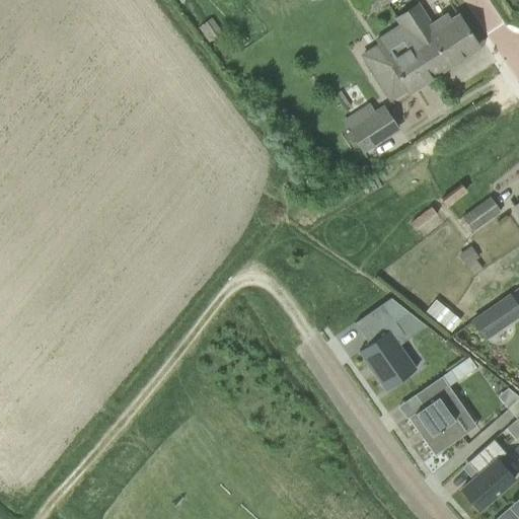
[(397,19),(400,23),(408,35),(405,38),(433,76),(478,48),(459,17),(435,32),(418,6),(397,19)]
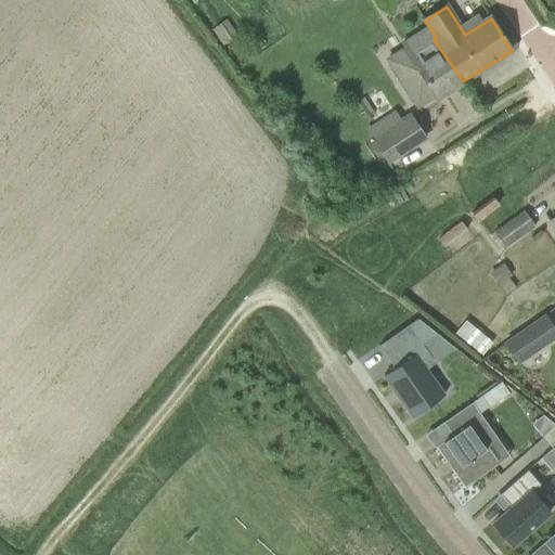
[(417,106),(435,95),(437,99),(463,81),(434,40),(410,54),(405,49),(388,60),(417,106)]
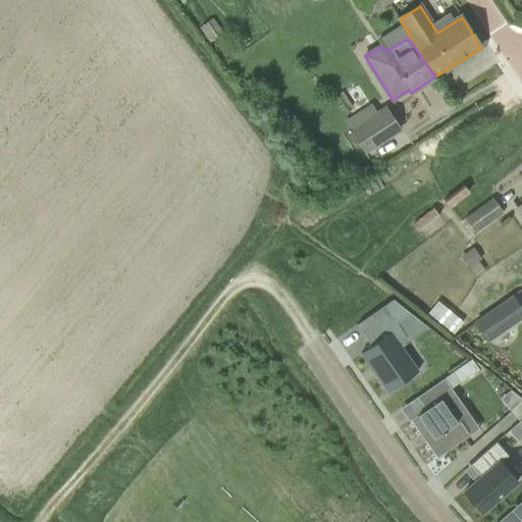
[(370,133),(362,120),(350,128),(358,141),(370,133)]
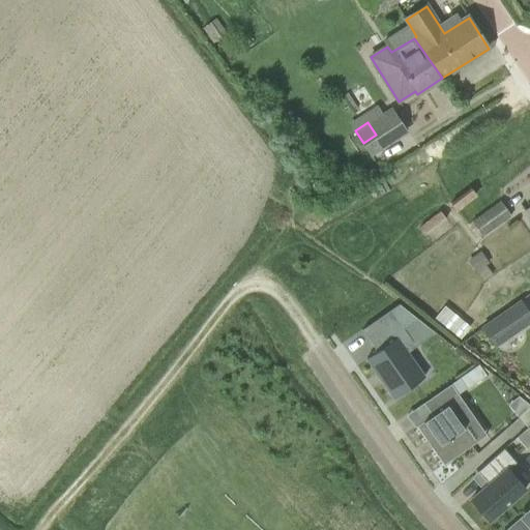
[(470,187),(449,203),(458,214),(478,199),(470,187)]
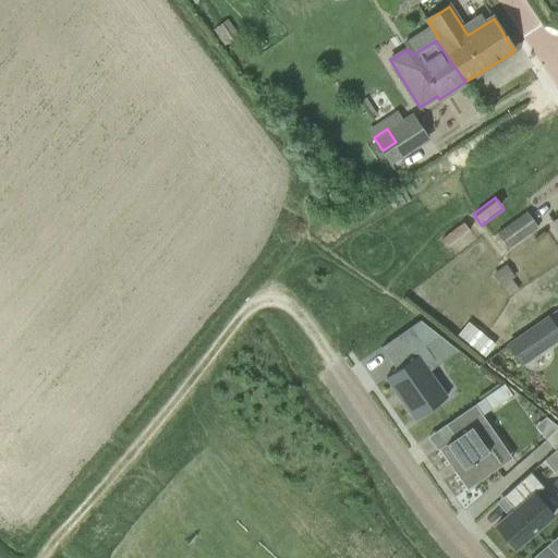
[(538,227),(528,211),(497,233),(509,249),(538,227)]
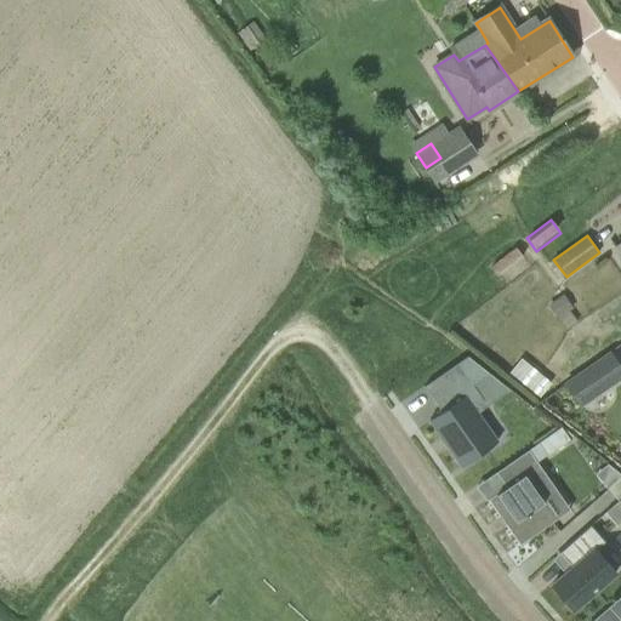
[(506,281),(529,265),(516,246),(493,263),(506,281)]
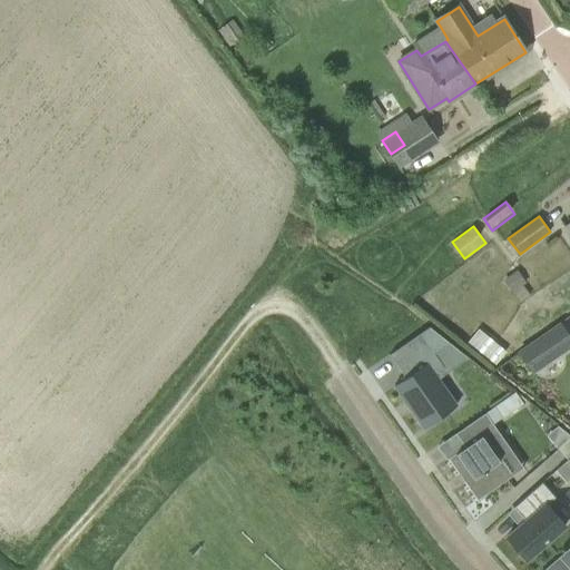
[(519,353),(533,373),(569,346),(569,340),(559,325),(519,353)]
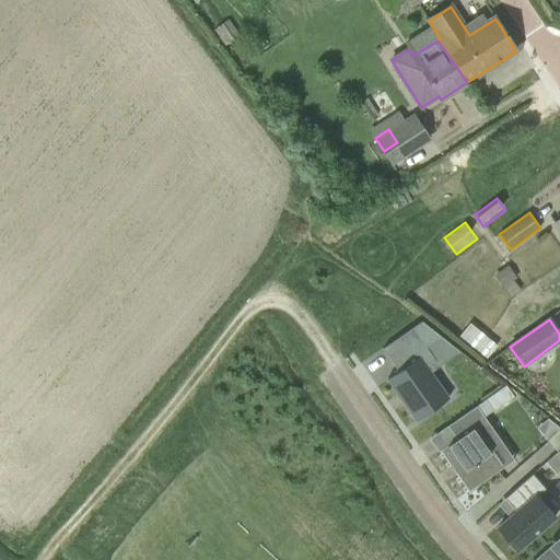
[(427,348),(441,337),(421,322),(382,349),(398,372),(387,380),(417,421),(448,399),(430,373),(436,370),(432,364),(436,361),(427,348)]
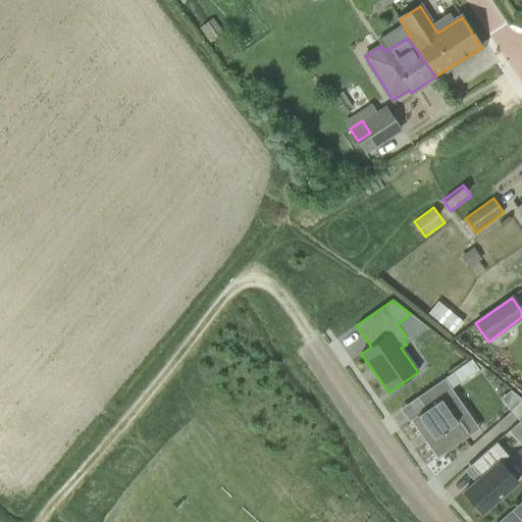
[(437,322),(453,335),(463,322),(448,309),(437,322)]
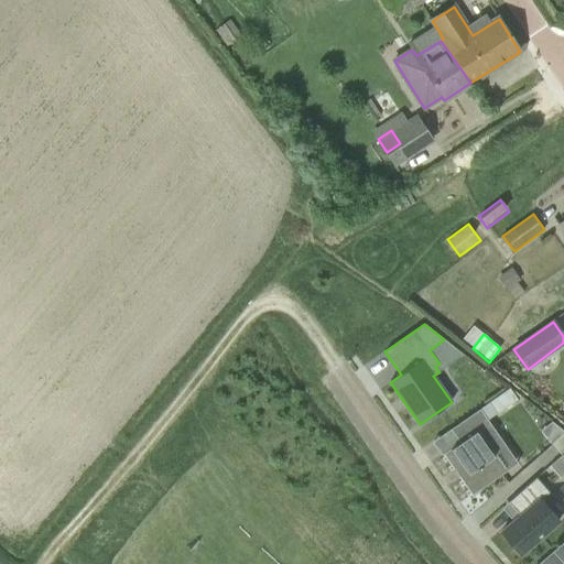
[(509,388),(487,403),(496,415),(518,400),(509,388)]
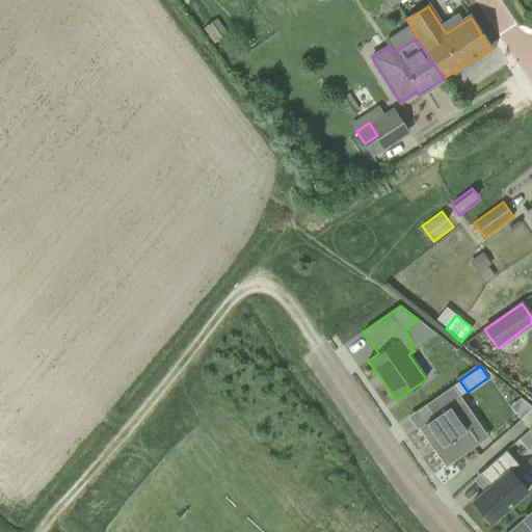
[(471,415),(451,387),(423,406),(431,419),(417,429),(444,468),(474,447),(458,423),(471,415)]
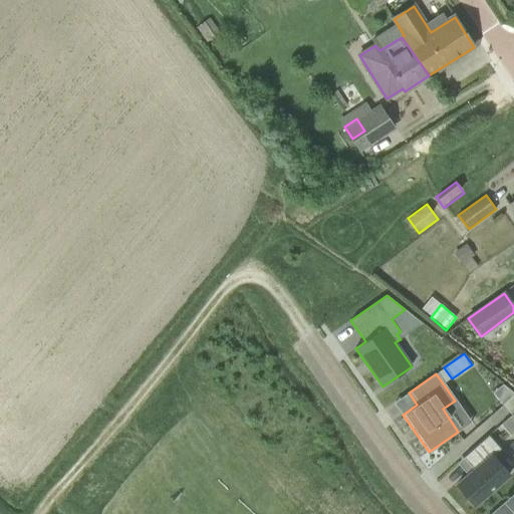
[(513,393),(503,382),(492,394),(510,413),(513,409),(513,393)]
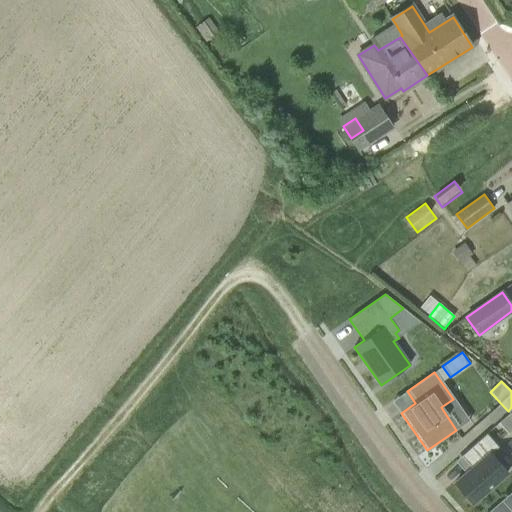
[(511,427),(511,411),(499,423),(507,433),(511,427)]
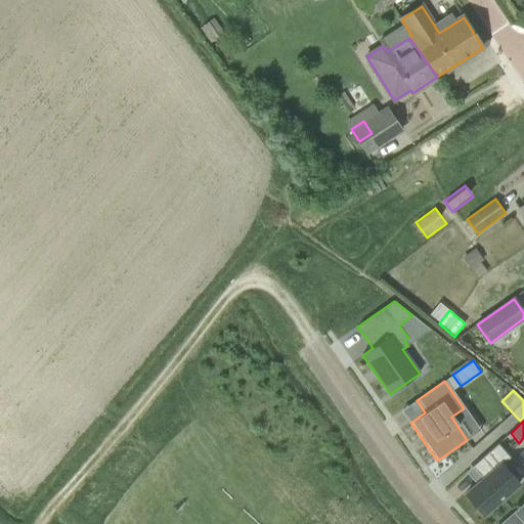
[(498,444),(473,467),(483,479),(465,494),(483,516),(520,484),(503,465),(510,457),(498,444)]
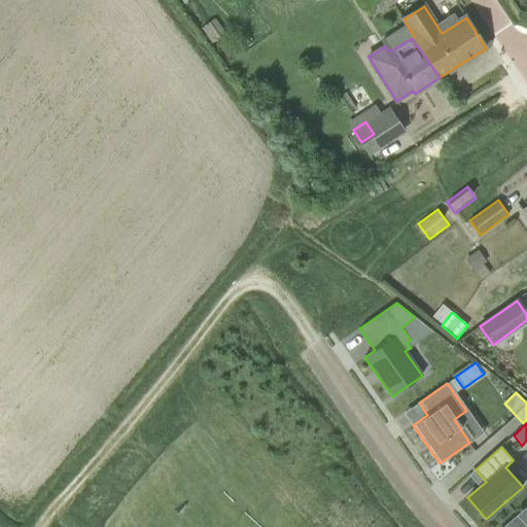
[(526,526),(526,505),(517,516),(526,526)]
